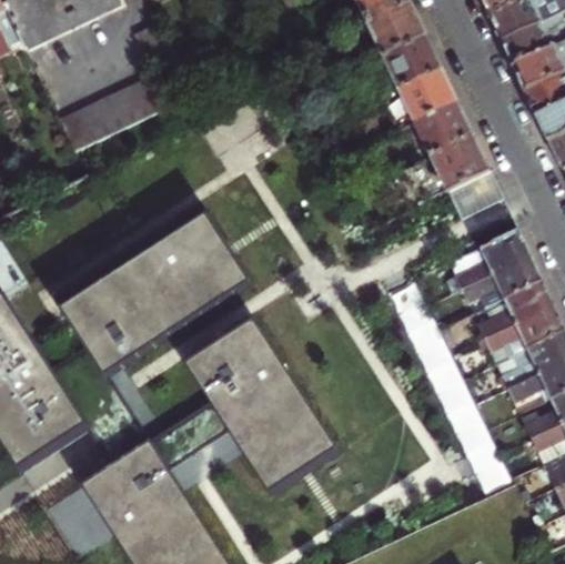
[(0,0),(0,56),(13,49),(8,38),(18,32),(2,0),(0,0)]
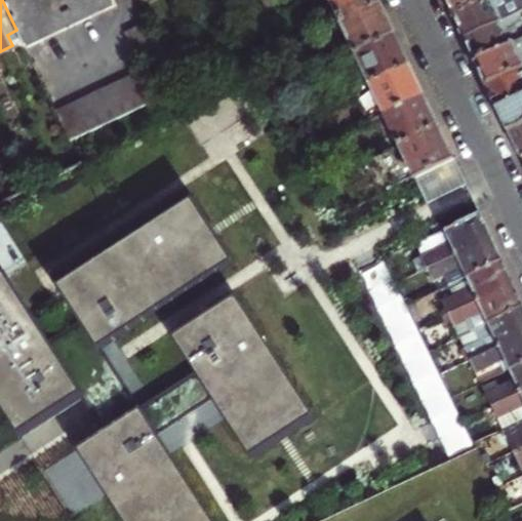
[(2,0),(16,30),(24,44),(114,2),(113,0),(2,0)]
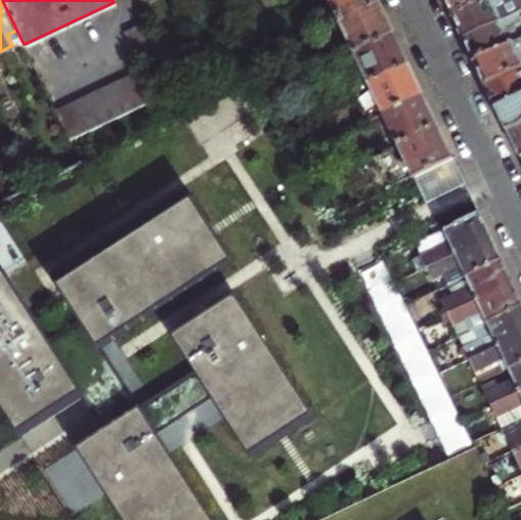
[(329,0),(338,18),(377,0),(329,0)]
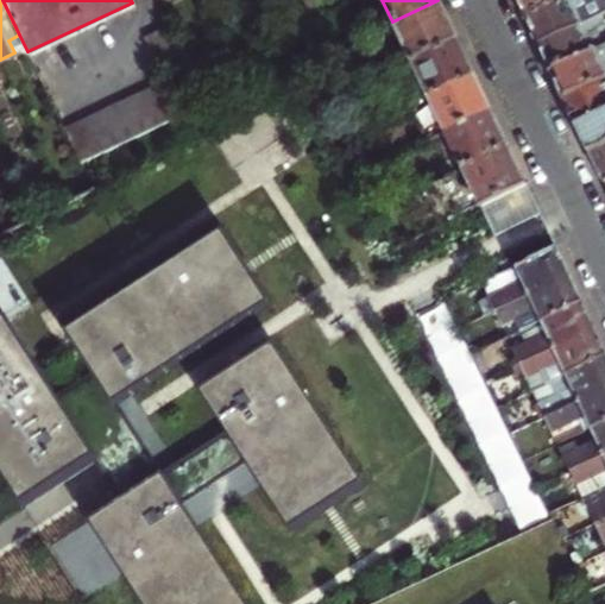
[(438,0),(392,21),(409,57),(454,35),(446,17),(438,0)]
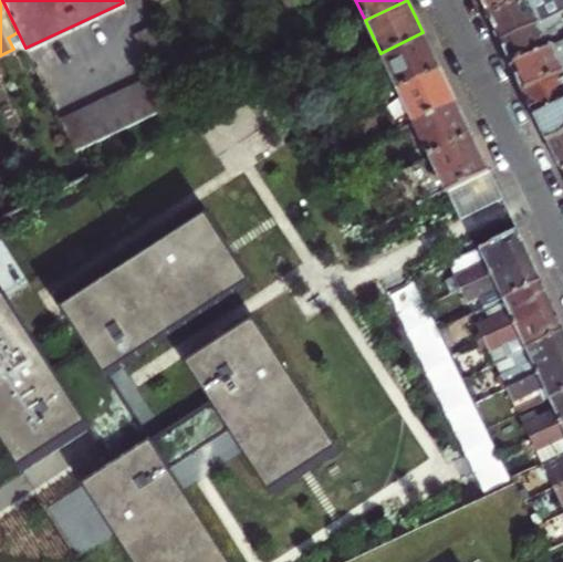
[(480,0),(481,1),(487,12),(512,0),(480,0)]
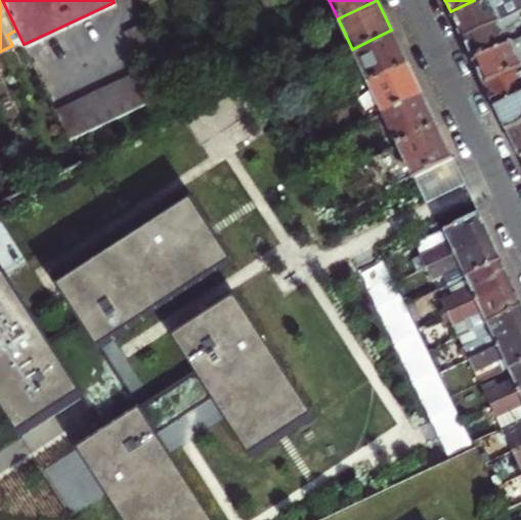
[(457,25),(462,34),(520,5),(520,0),(474,0),(450,11),(457,25)]
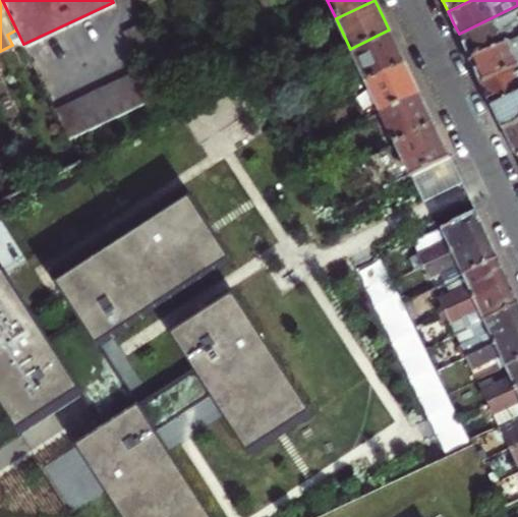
[(470,58),(517,35),(517,5),(459,34),(465,47),(470,58)]
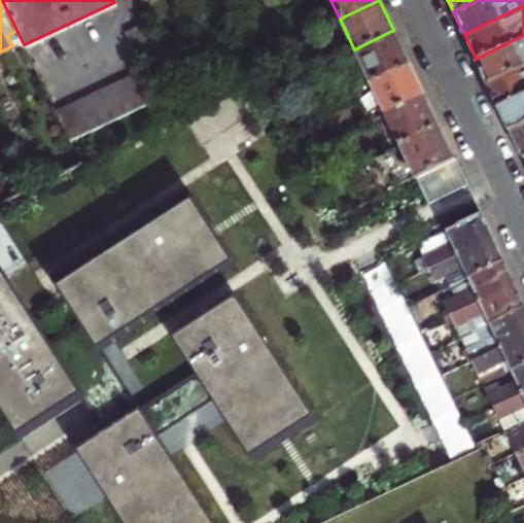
[(165,54),(147,18),(123,30),(139,65),(165,54)]
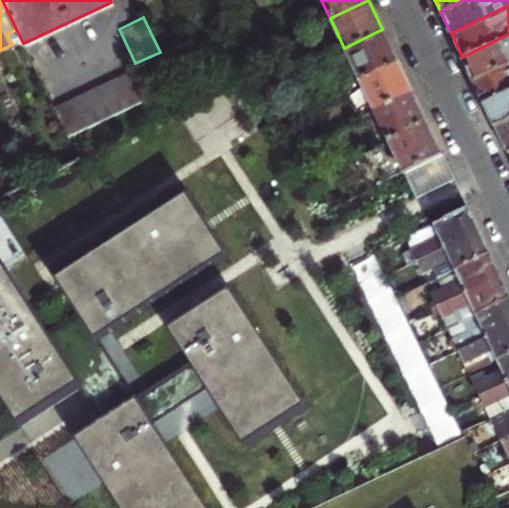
[(382,29),(344,48),(359,79),(396,60),(390,47),(382,29)]
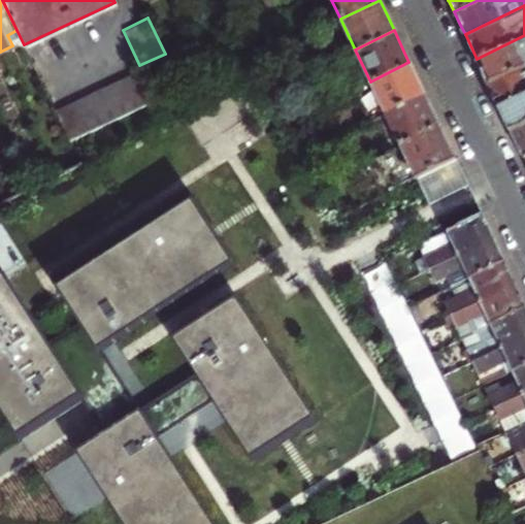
[(524,35),(477,59),(483,72),(487,82),(524,63),(524,35)]
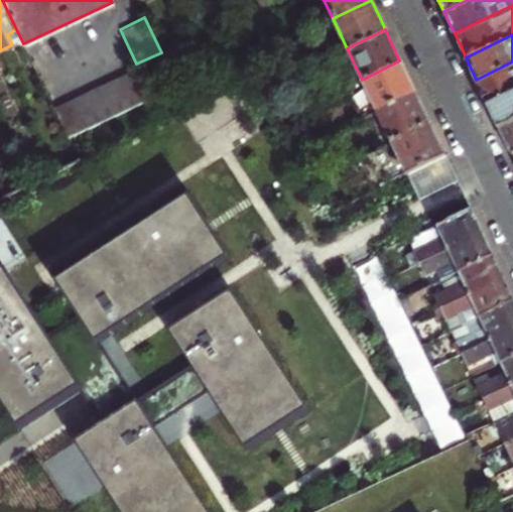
[(399,60),(362,80),(376,110),(414,92),(407,77),(399,60)]
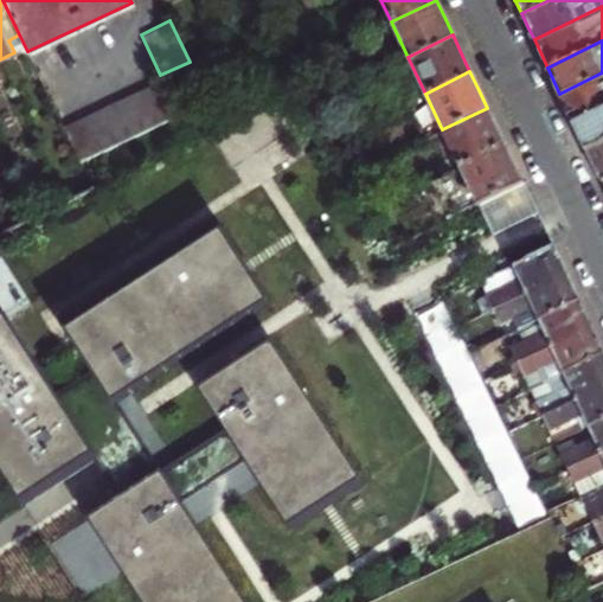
[(602,107),(602,72),(559,94),(566,108),(572,122),(602,107)]
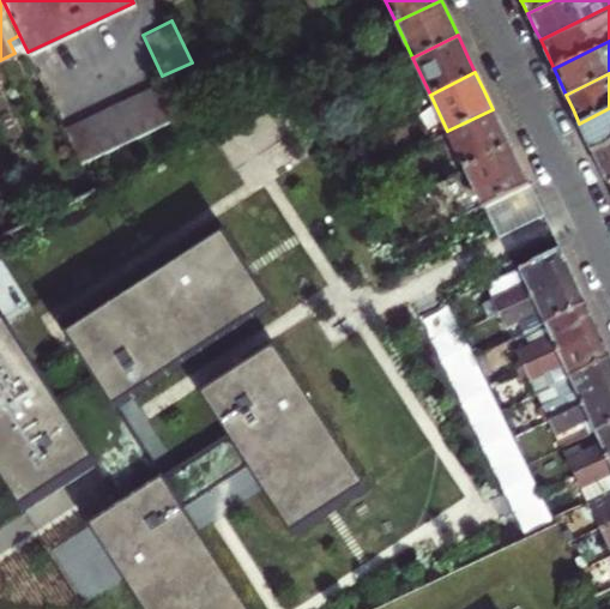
[(180,113),(162,76),(61,124),(79,161),(180,113)]
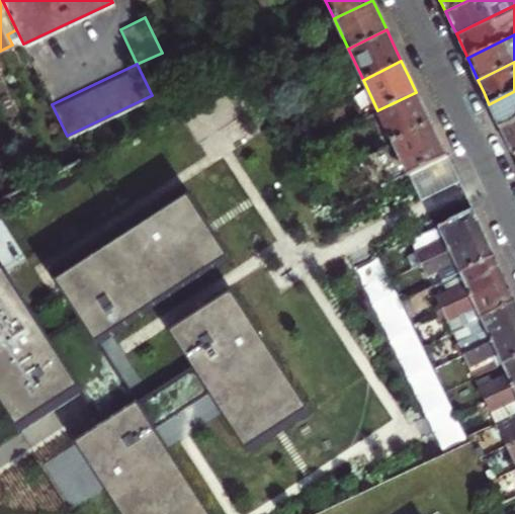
[(377,110),(363,80),(348,87),(362,117),(377,110)]
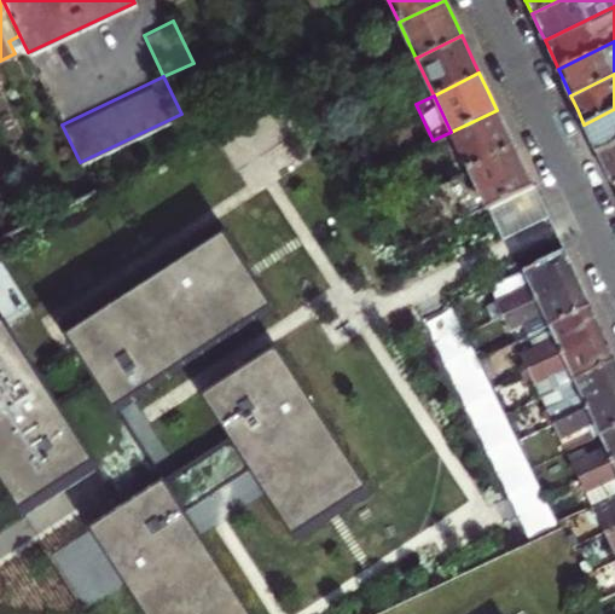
[(614,109),(584,125),(590,137),(597,151),(614,142),(614,109)]
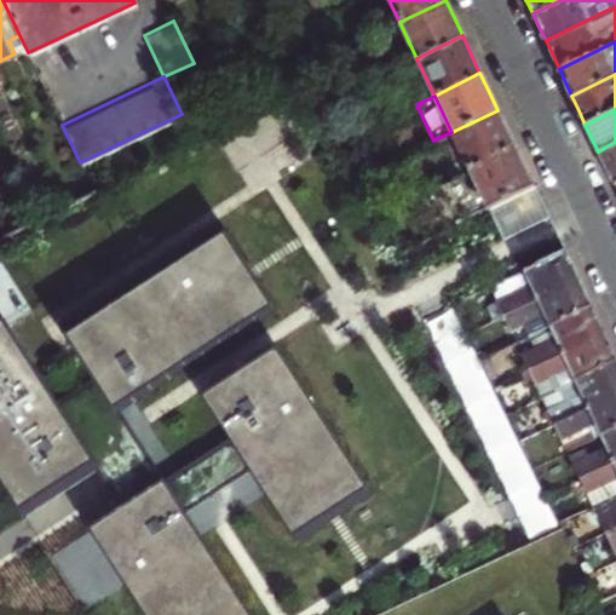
[(498,110),(452,132),(468,168),(514,147),(506,127),(498,110)]
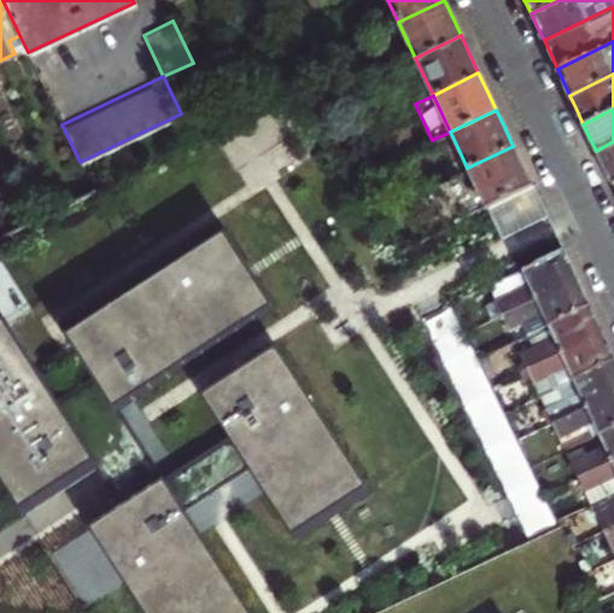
[(613,179),(613,141),(596,151),(602,165),(610,181),(613,179)]
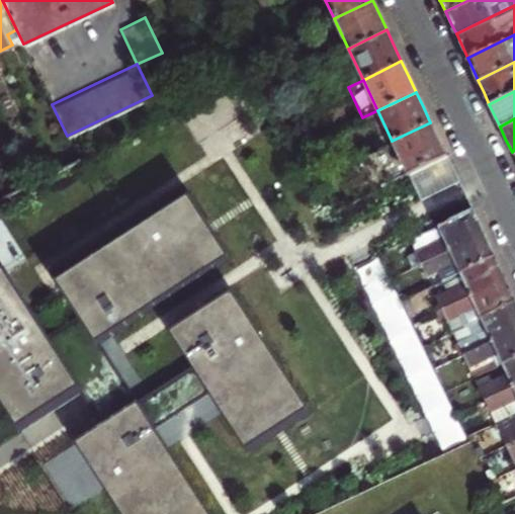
[(392,141),(407,171),(444,153),(437,137),(430,122),(392,141)]
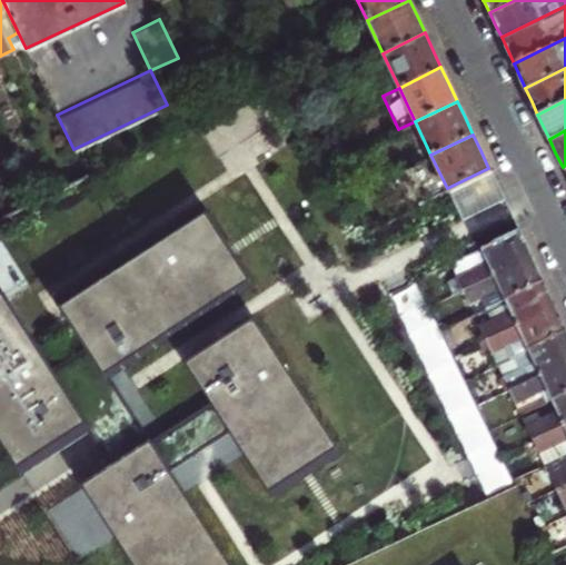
[(502,195),(488,168),(447,188),(459,214),(502,195)]
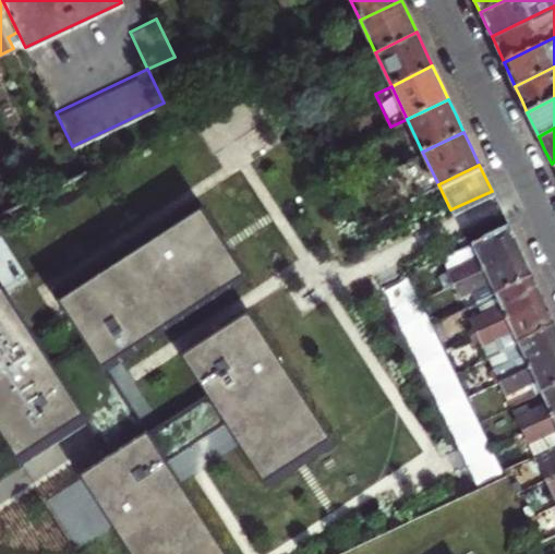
[(109,522),(129,553),(225,553),(178,480),(165,459),(182,447),(222,420),(238,443),(262,480),(293,461),(302,456),(329,438),(250,316),(184,357),(206,390),(160,421),(145,430),(113,381),(106,369),(120,359),(251,275),(229,243),(224,235),(204,207),(57,302),(68,318),(82,339),(49,360),(33,336),(5,292),(0,284),(0,432),(20,462),(84,422),(88,429),(96,442),(106,456),(77,473),(109,522)]
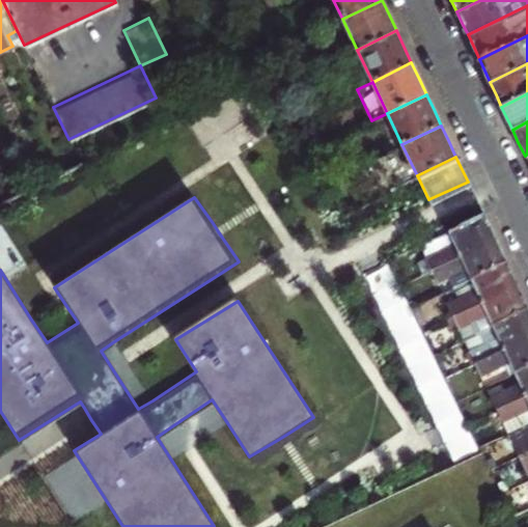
[(418,261),(423,273),(429,270),(459,255),(460,257),(477,249),(475,245),(494,236),(489,225),(482,214),(447,230),(452,242),(423,256),(424,258),(418,261)]
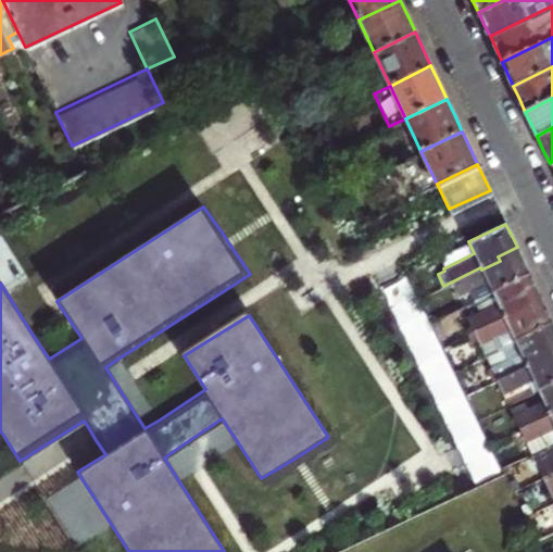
[(480,267),(450,283),(456,296),(468,290),(474,301),(530,275),(524,262),(517,247),(498,256),(500,261),(481,270),(480,267)]
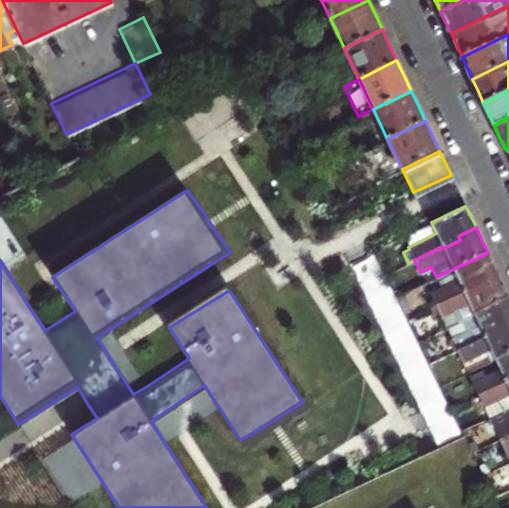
[(462,434),(374,249),(348,261),(417,407),(436,447),(462,434)]
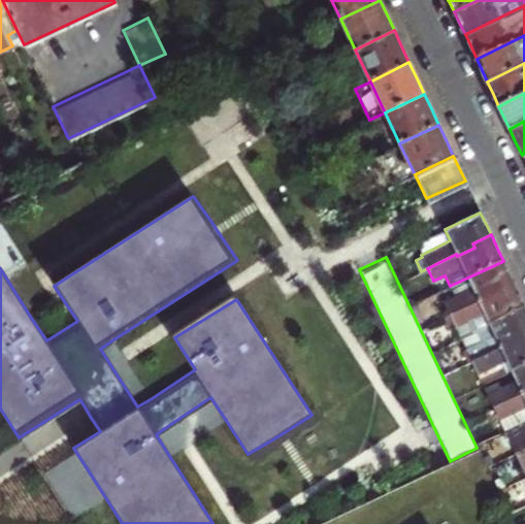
[(503,261),(450,286),(455,297),(444,302),(449,314),(478,300),(479,302),(496,294),(495,291),(514,283),(507,270),(503,261)]
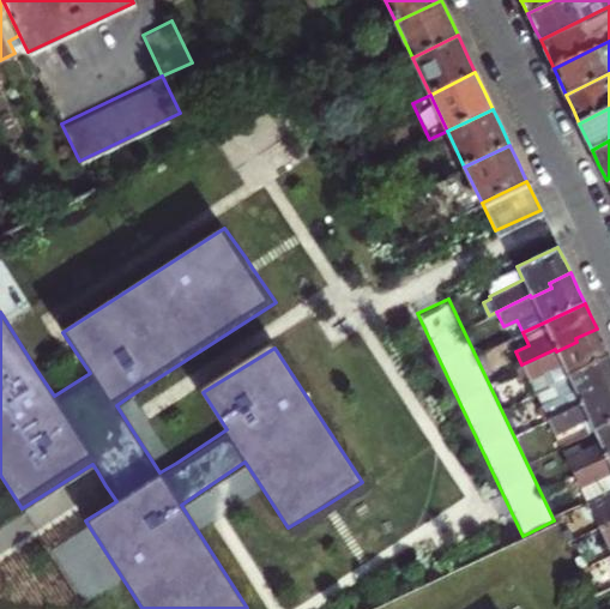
[(521,365),(533,392),(553,383),(609,355),(603,343),(597,329),(575,338),(577,342),(556,351),(555,349),(521,365)]
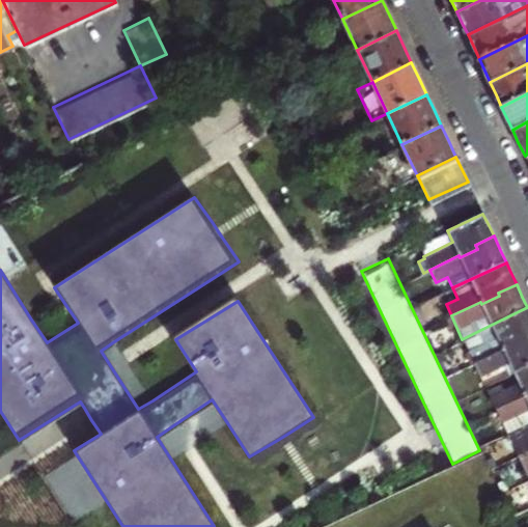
[(483,342),(467,350),(473,362),(502,348),(503,350),(521,340),(519,337),(527,332),(527,308),(527,307),(478,331),(483,342)]
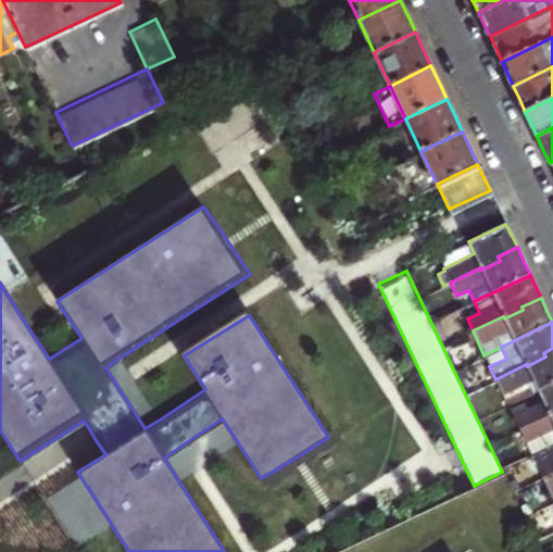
[(526,364),(495,379),(501,391),(531,377),(537,389),(552,380),(552,348),(543,353),(545,356),(527,366),(526,364)]
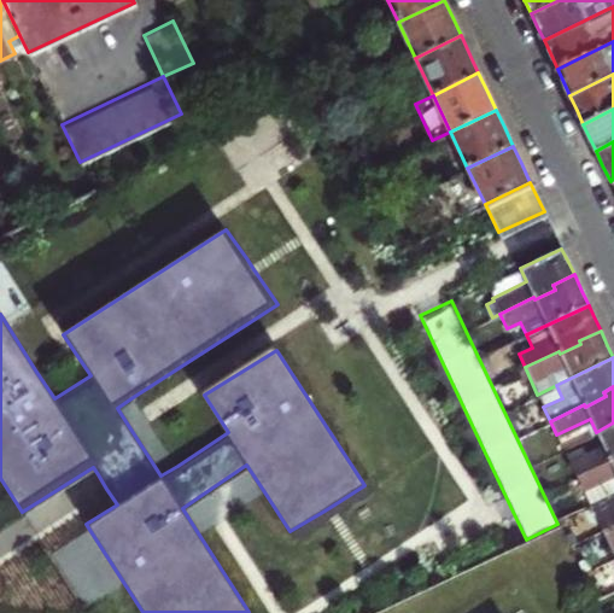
[(600,438),(566,454),(576,476),(609,460),(612,462),(613,461),(613,422),(596,432),(600,438)]
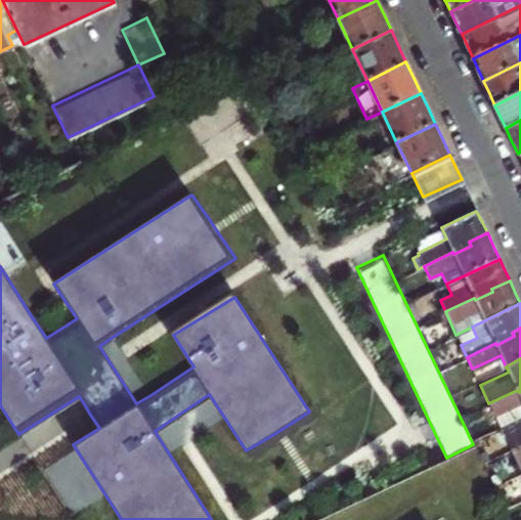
[(517,390),(488,403),(500,427),(520,416),(520,391),(519,392),(517,390)]
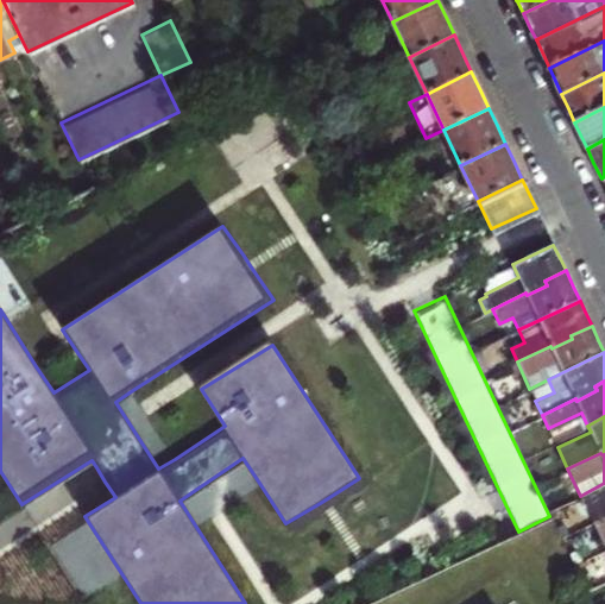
[(604,483),(580,496),(592,522),(604,515),(604,483)]
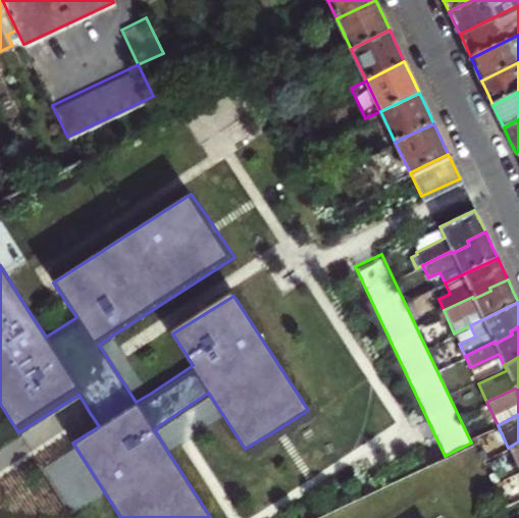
[(518,442),(508,448),(516,464),(518,461),(518,442)]
